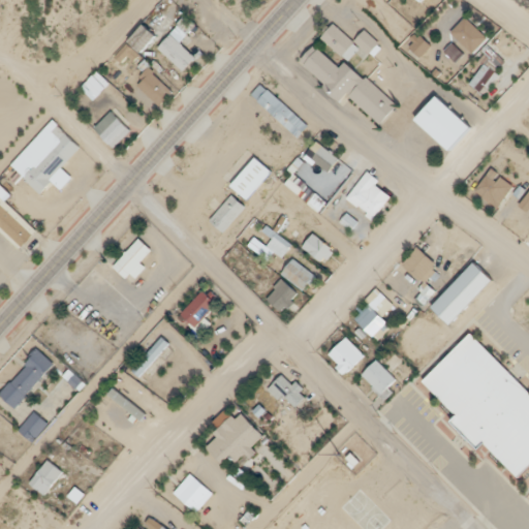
[(489,36),(468,16),(454,30),(473,52),(489,36)]
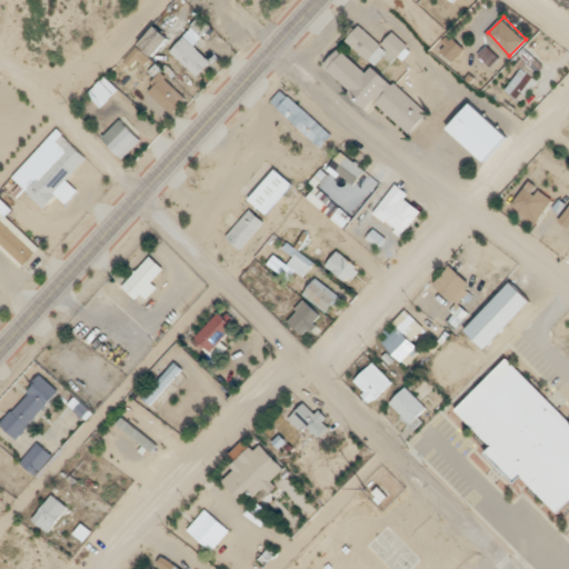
[(392,31),(380,45),(360,25),(346,40),(368,60),(383,43),(398,57),(408,46),(392,31)]
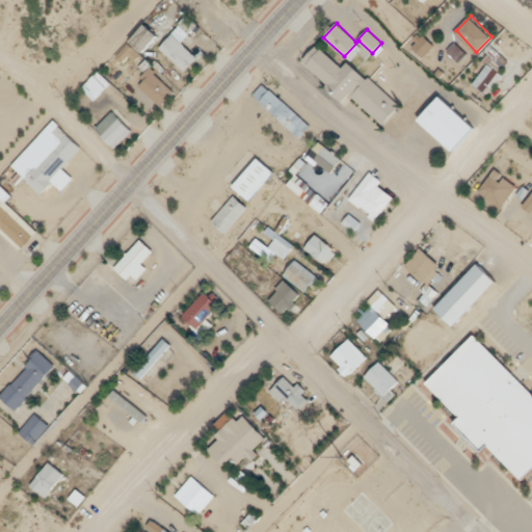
[(298,68),(302,72),(300,73),(320,91),(318,94),(336,109),(341,103),(375,133),(393,114),(344,70),(338,76),(316,55),(314,58),(311,54),(298,68)]
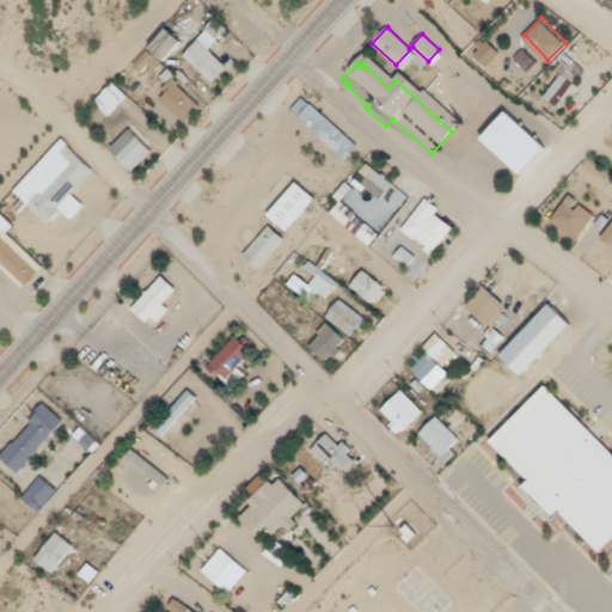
[(185,122),(202,106),(175,79),(158,95),(185,122)]
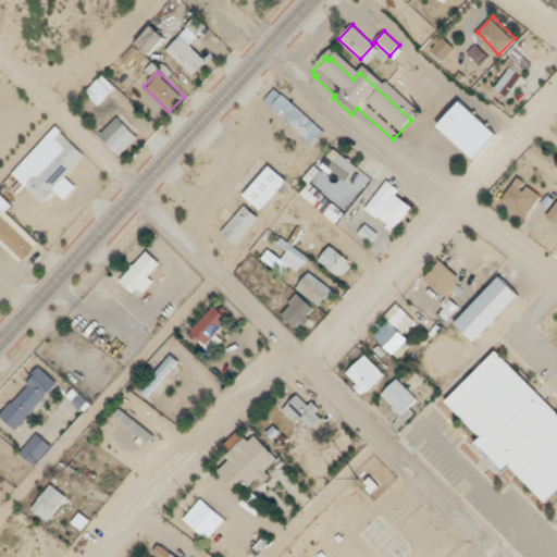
[(271,102),(310,145),(323,134),(283,91),(271,102)]
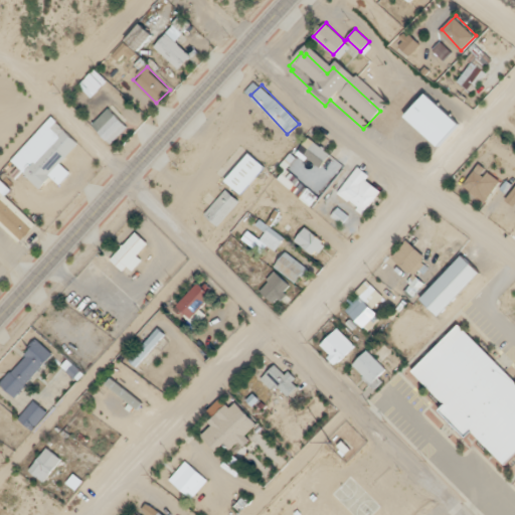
[(420,99),(398,122),(433,152),(454,129),(420,99)]
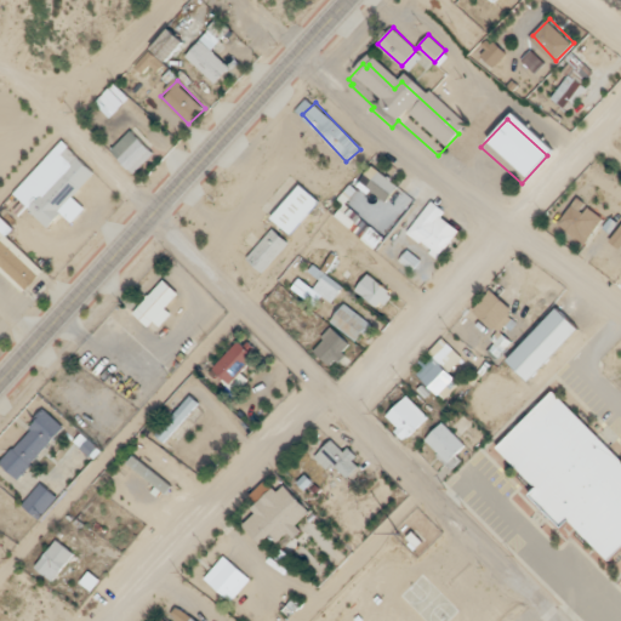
[(113,148),(136,172),(157,152),(132,127),(113,148)]
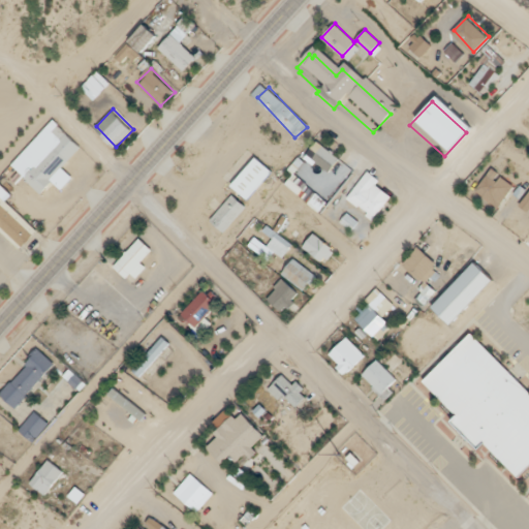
[(82,146),(58,124),(51,133),(56,138),(34,163),(24,155),(14,165),(43,190),(54,178),(63,186),(73,174),(64,165),(82,146)]
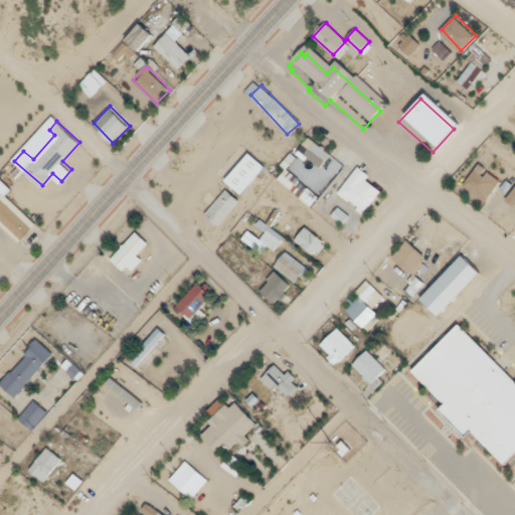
[(321,164),(330,151),(315,141),(306,154),(321,164)]
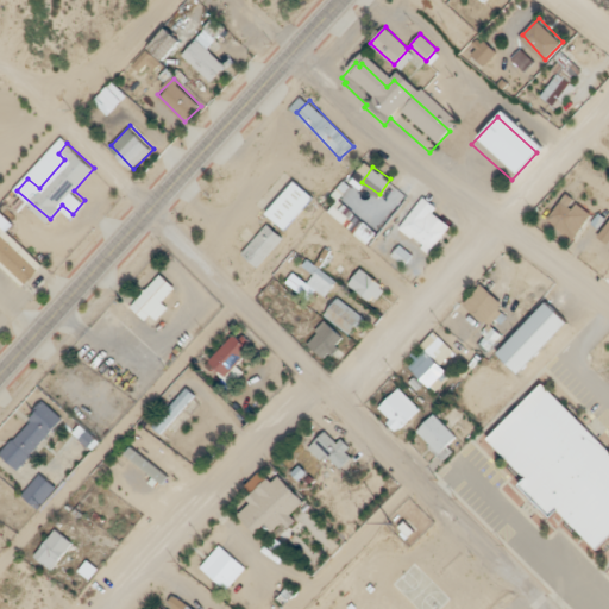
[(286,230),(314,195),(294,179),(267,213),(286,230)]
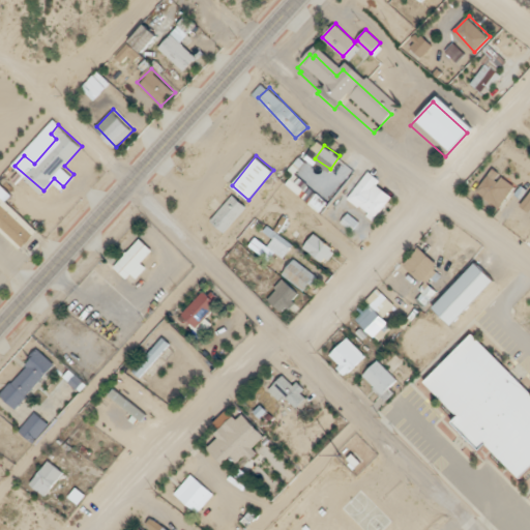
[(349,196),(375,214),(393,188),(367,170),(349,196)]
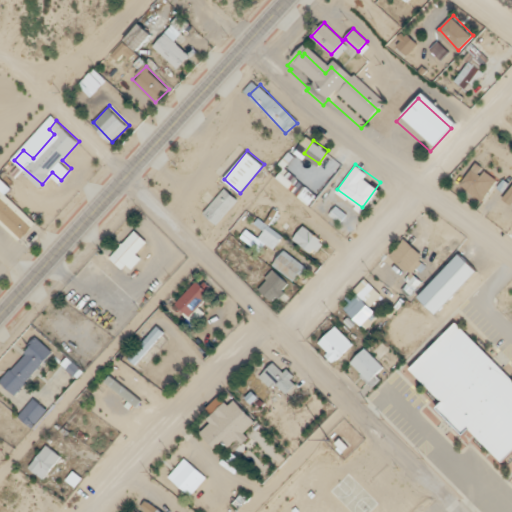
[(483,171),(474,165),(462,182),(485,196),(498,176),(486,168),(483,171)]
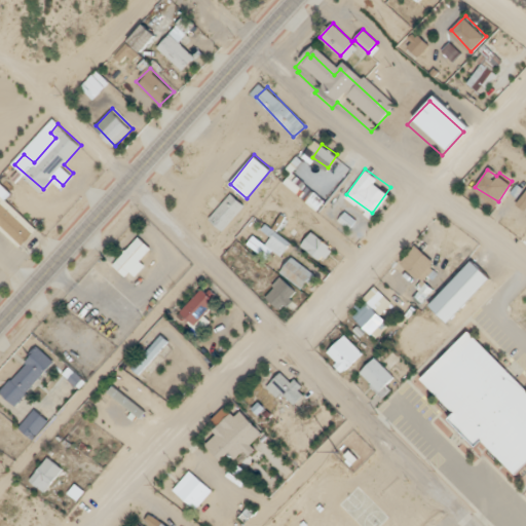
[(209,218),(223,231),(246,205),(231,193),(209,218)]
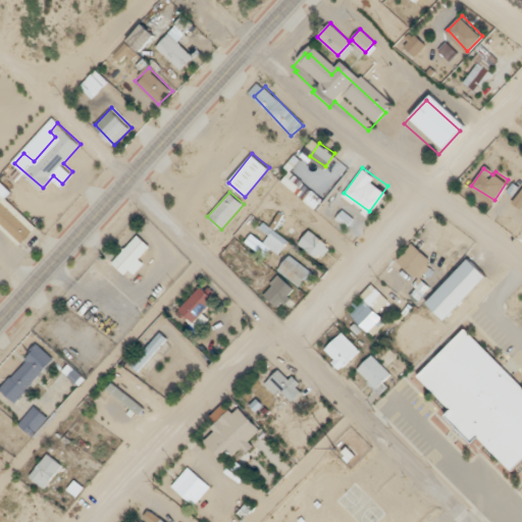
[(299,244),(319,259),(331,243),(311,227),(299,244)]
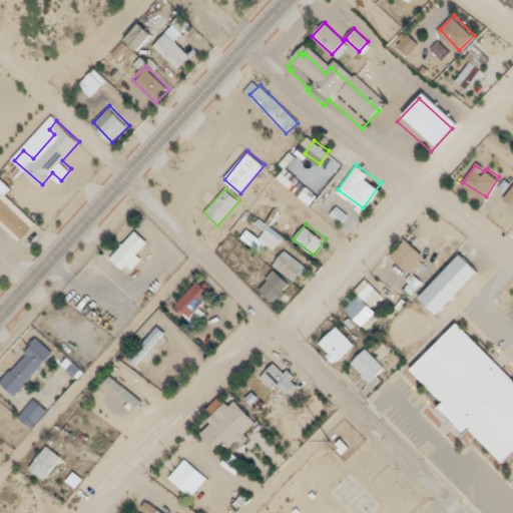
[(413,269),(427,252),(408,235),(393,251),(413,269)]
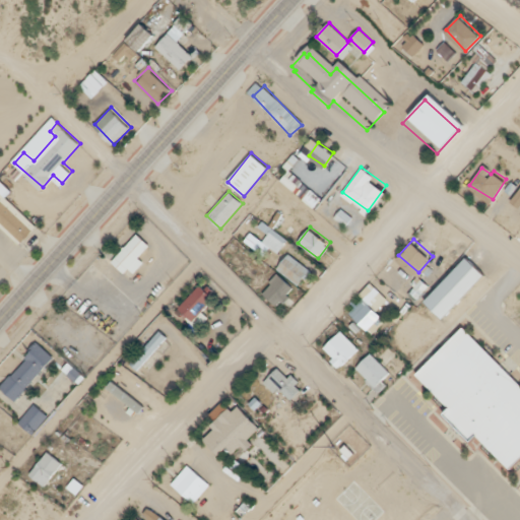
[(277,268),(299,284),(312,267),(290,252),(277,268)]
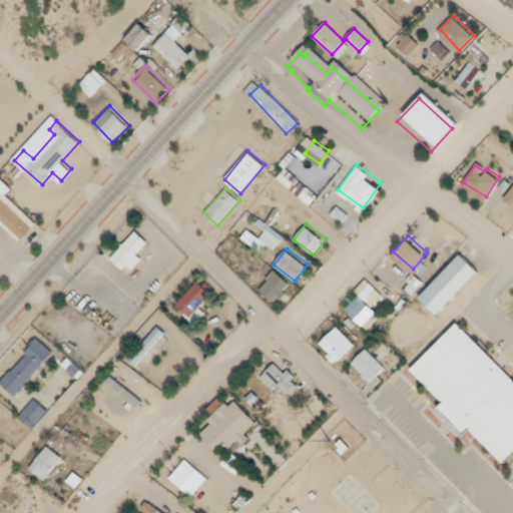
[(455,261),(414,304),(432,321),(472,277),(455,261)]
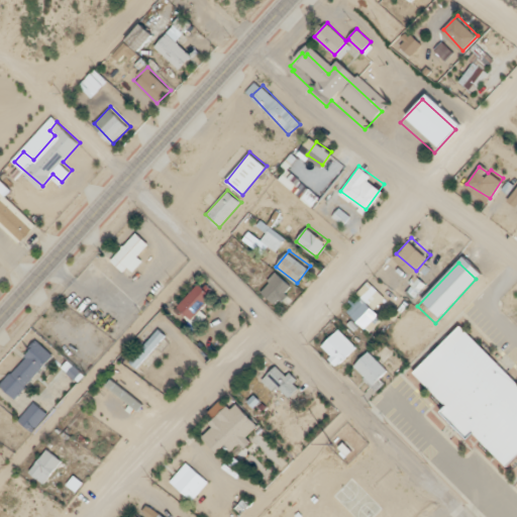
[(293,285),(278,272),(261,291),(276,304),(293,285)]
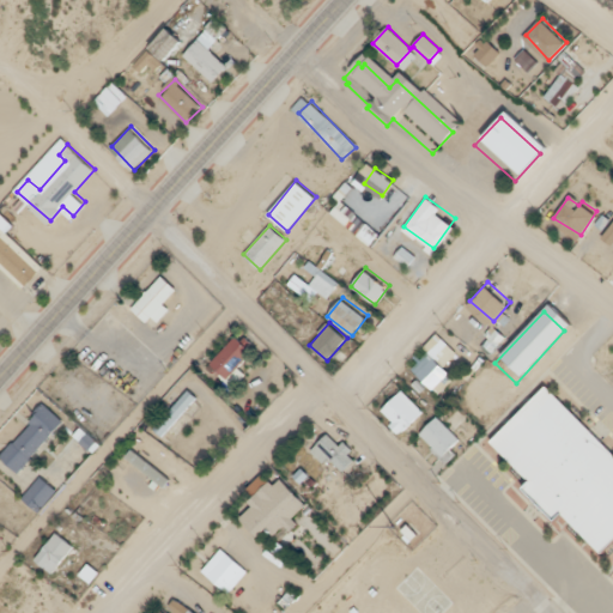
[(213,360),(230,377),(255,351),(238,334),(213,360)]
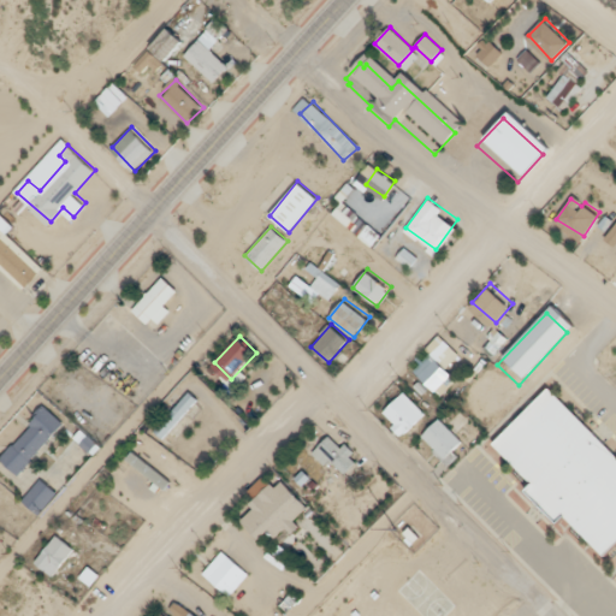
[(465,354),(450,339),(419,371),(433,385),(465,354)]
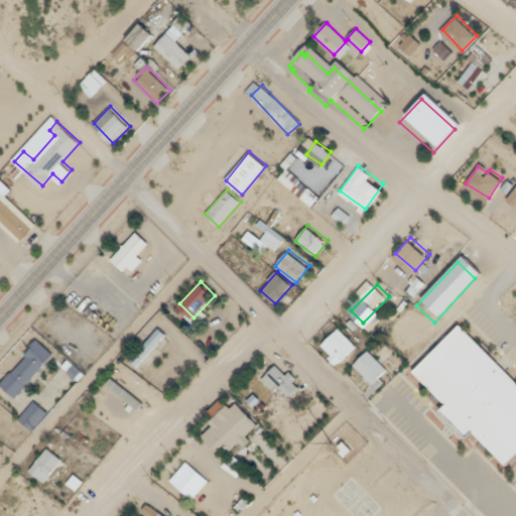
[(339,362),(358,343),(340,325),(320,344),(339,362)]
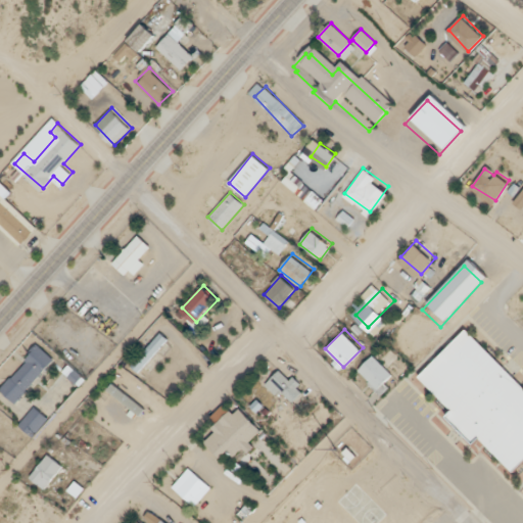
[(132,364),(138,371),(169,339),(162,332),(132,364)]
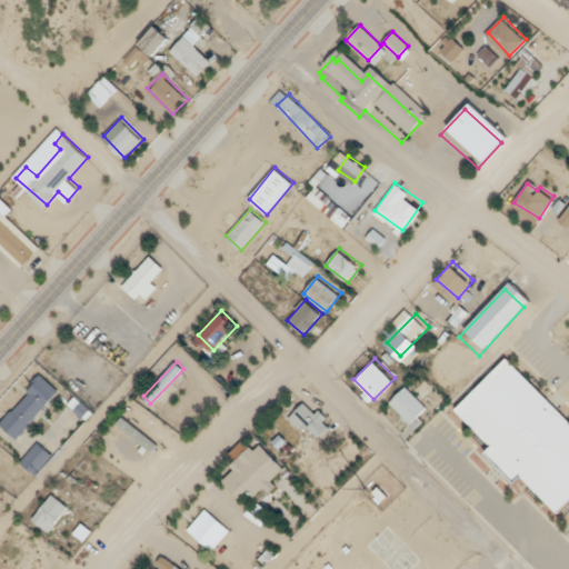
[(568,432),(501,365),(448,418),(483,453),(480,457),(511,488),(515,485),(552,521),(568,503),(568,432)]
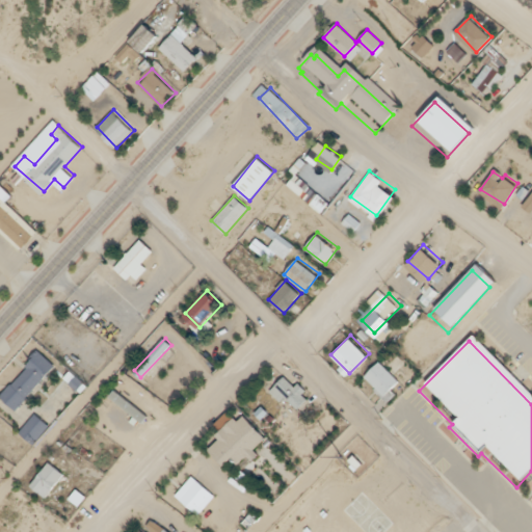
[(3,391),(19,405),(55,364),(40,350),(3,391)]
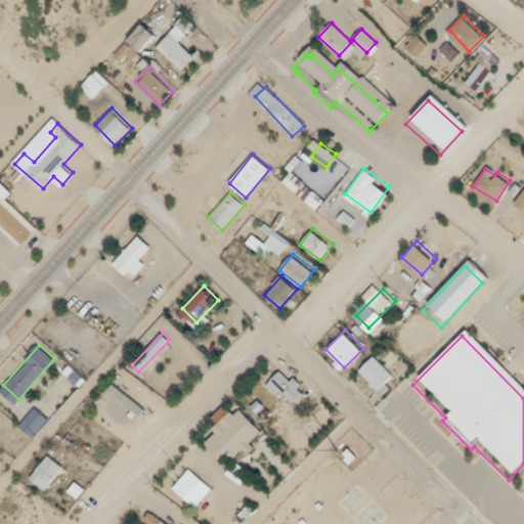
[(269,382),(293,401),(303,389),(279,369),(269,382)]
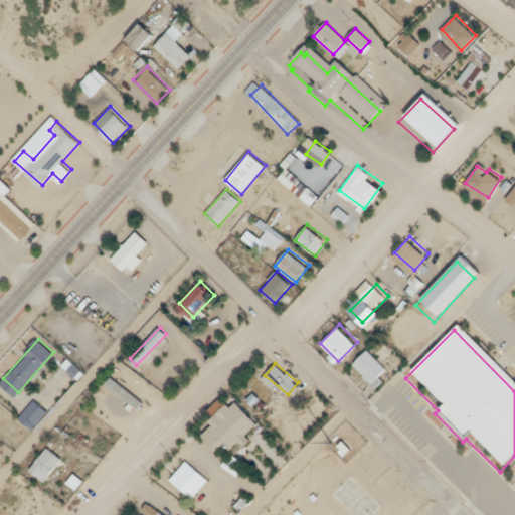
[(47,408),(35,398),(22,413),(34,423),(47,408)]
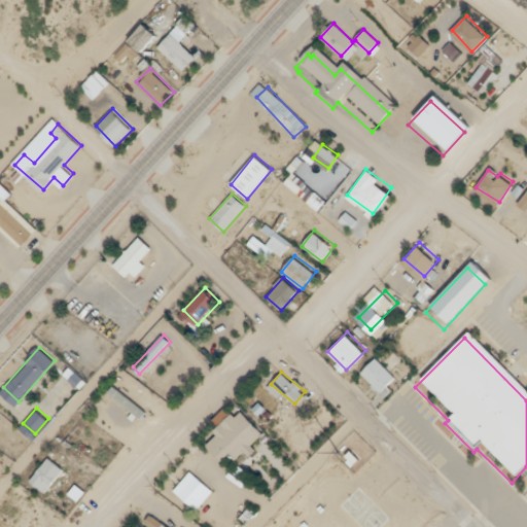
[(207,438),(231,465),(266,433),(243,408),(207,438)]
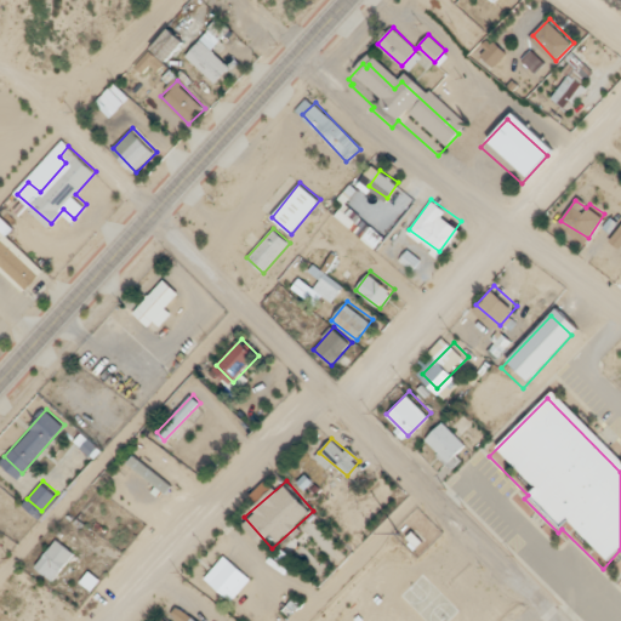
[(77,548),(58,535),(36,564),(55,577),(77,548)]
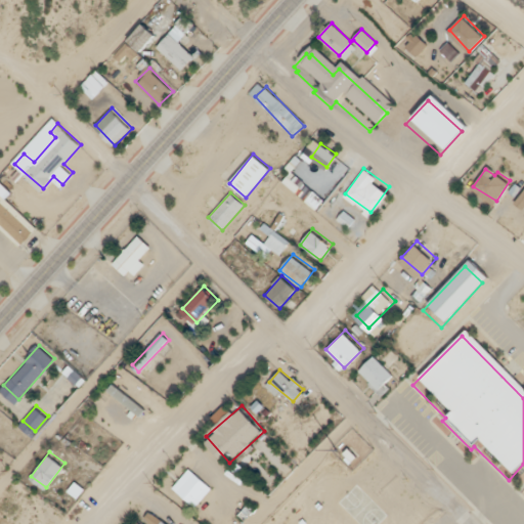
[(197,503),(211,485),(189,468),(175,485),(197,503)]
